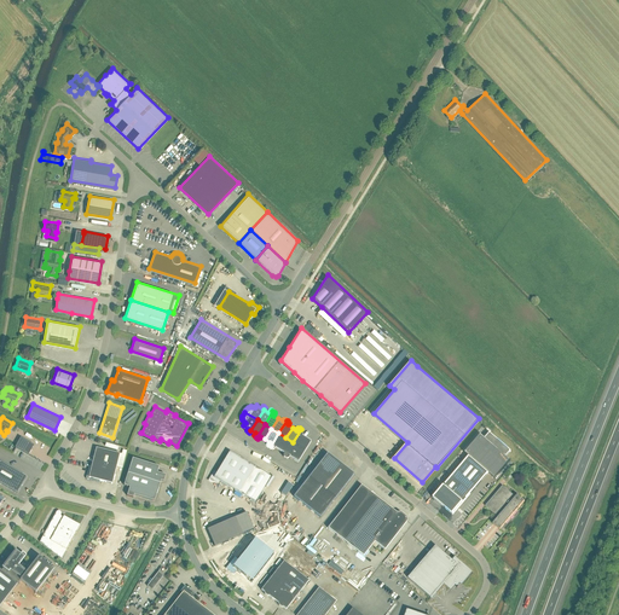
[(301,429),(293,442),(305,450),(311,439),(302,434),(304,431),(302,430),(301,429)]
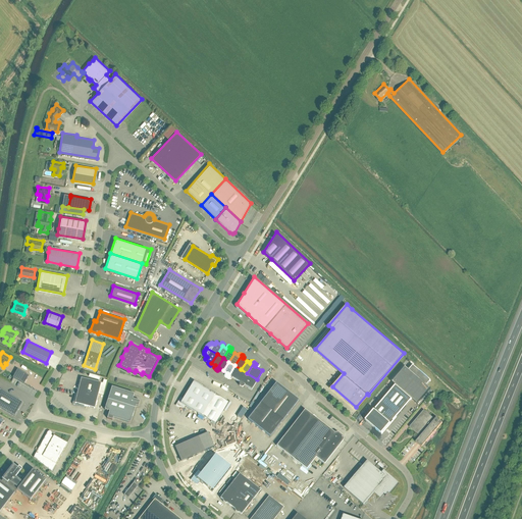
[(382,431),(411,397),(417,402),(430,386),(427,383),(431,378),(413,363),(409,368),(405,365),(392,380),(396,383),(366,417),(382,431)]
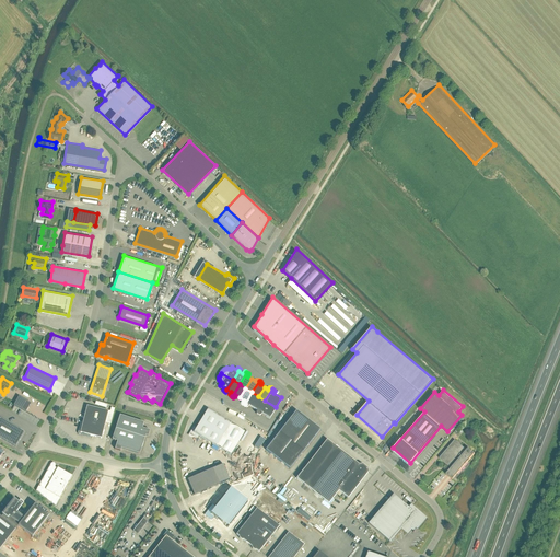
[(253,406),(258,396),(252,392),(245,404),(246,405),(247,405),(248,403),(253,406)]
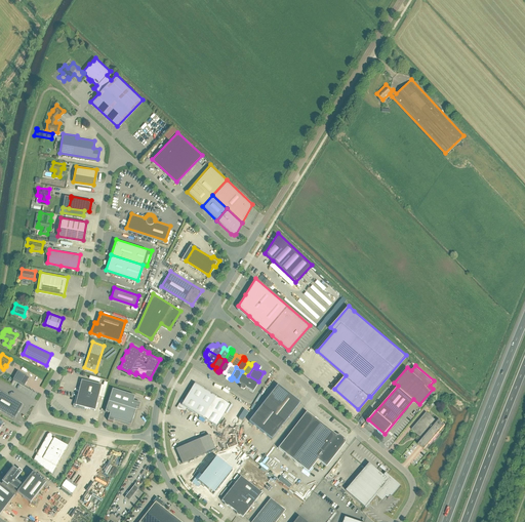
[(17,369),(12,377),(31,388),(36,379),(17,369)]
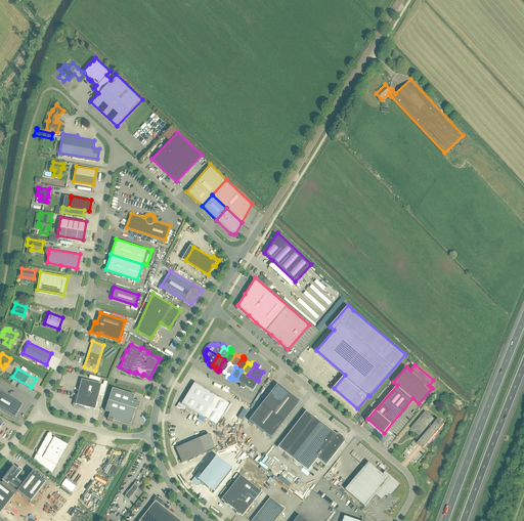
[(242,386),(248,375),(242,371),(236,380),(241,382),(239,383),(239,385),(242,386)]
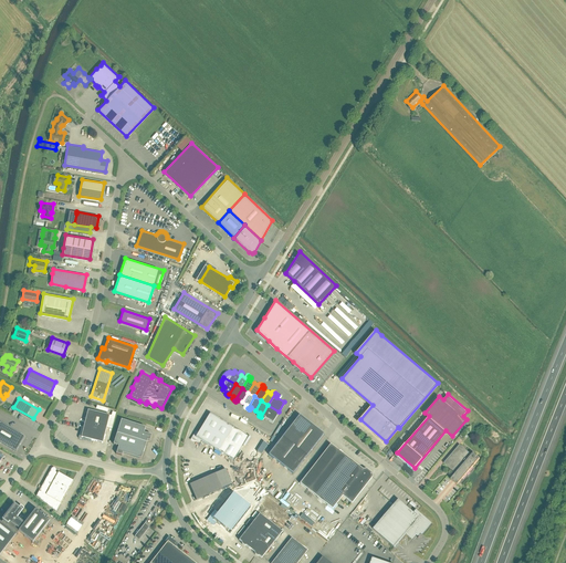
[(268,405),(261,417),(262,417),(263,417),(264,416),(272,420),(279,412),(268,405)]
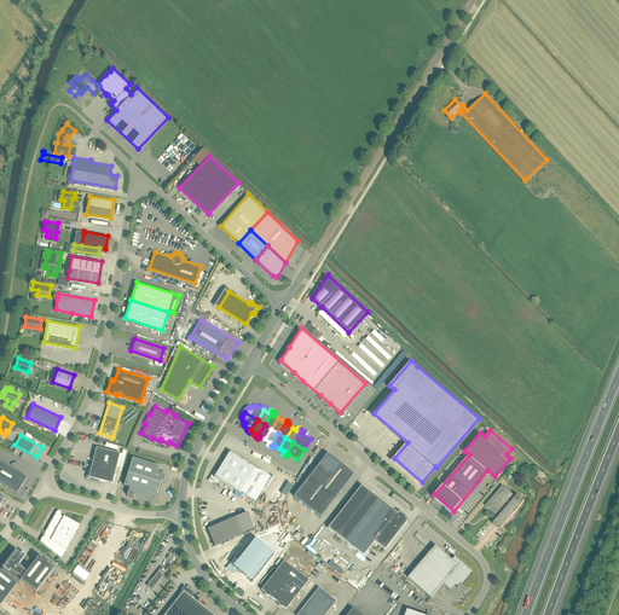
[(113,481),(120,451),(96,445),(91,464),(90,464),(86,476),(99,480),(99,477),(113,481)]
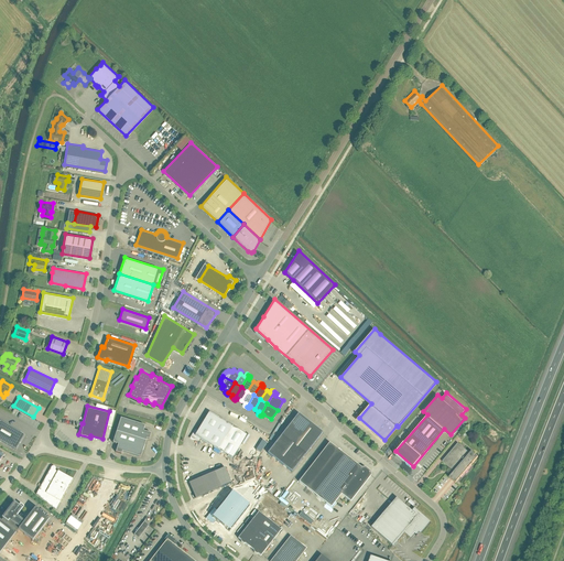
[(232,422),(225,417),(214,410),(209,408),(198,428),(195,427),(190,435),(198,438),(199,437),(204,439),(218,448),(232,456),(248,431),(234,422),(232,422)]
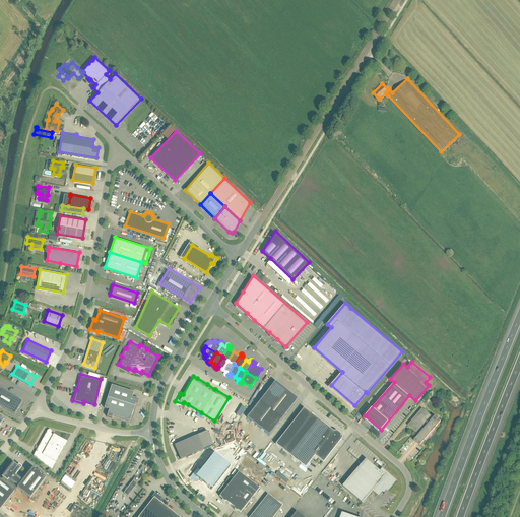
[(269,432),(298,396),(275,379),(247,414),(269,432)]
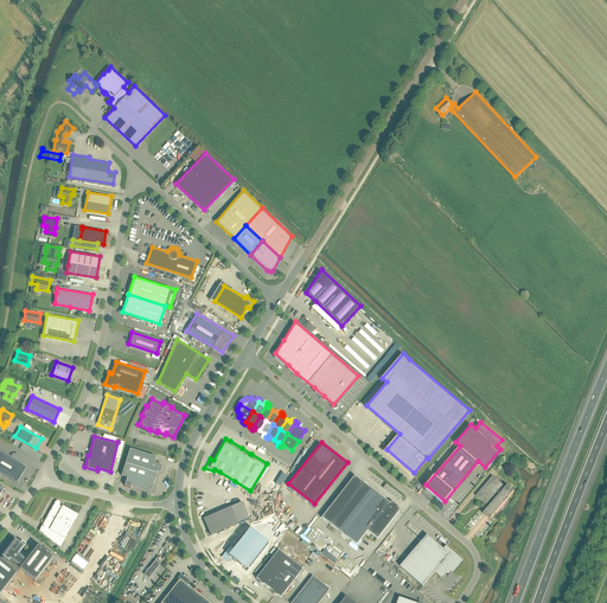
[(160,469),(163,463),(154,461),(155,455),(129,447),(121,473),(127,475),(125,483),(131,486),(132,482),(149,488),(152,488),(158,469),(160,469)]
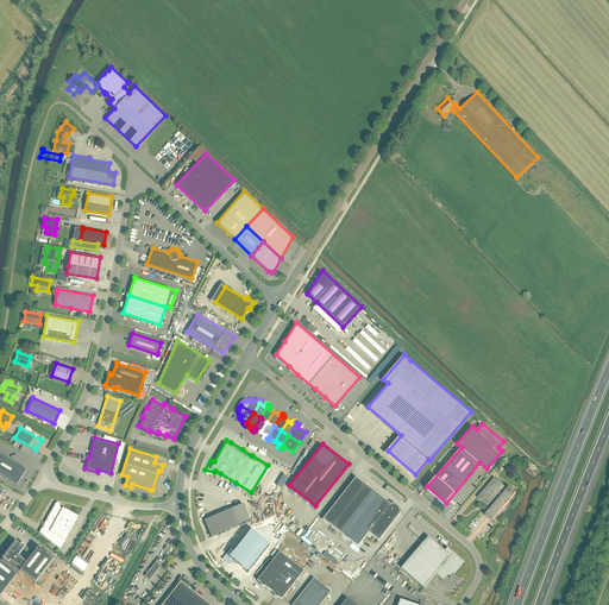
[(26,467),(0,452),(0,472),(17,483),(26,467)]
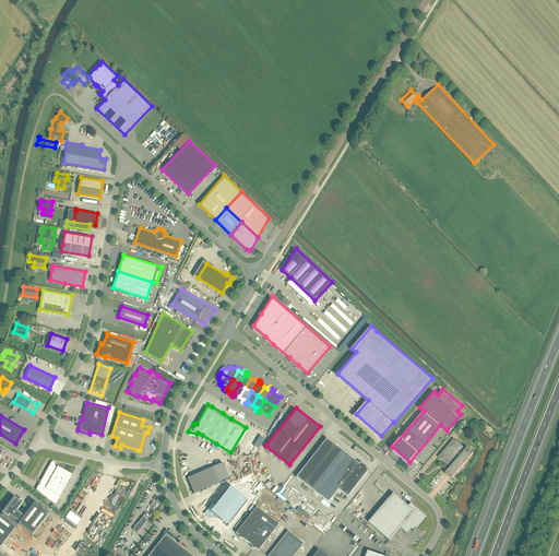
[(358,461),(326,436),(296,475),(328,500),(337,487),(347,495),(368,469),(367,465),(361,461),(358,461)]
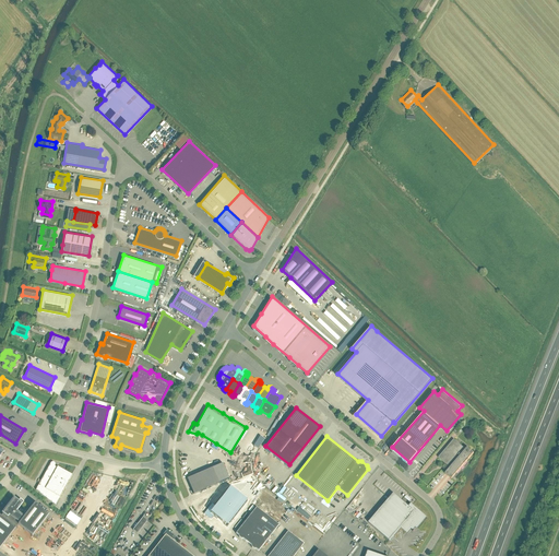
[(454,437),(438,454),(450,465),(445,471),(451,476),(474,450),(467,445),(466,447),(454,437)]
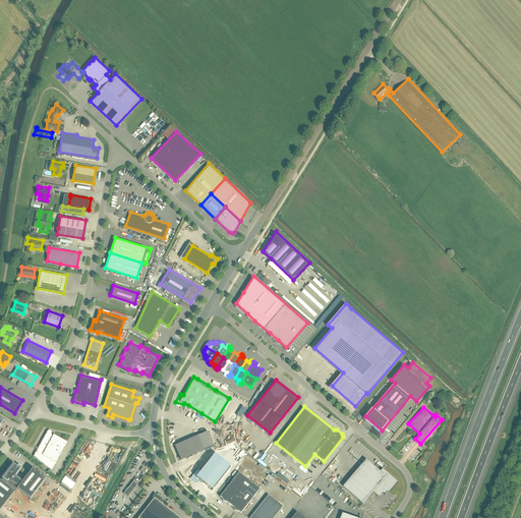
[(53,434),(51,433),(51,432),(52,432),(52,430),(52,429),(51,429),(51,428),(50,428),(49,428),(48,428),(34,454),(52,468),(67,441),(54,433),(53,434)]
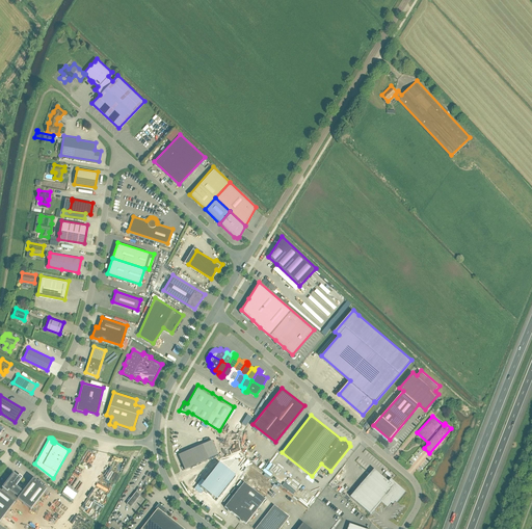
[(185,467),(200,460),(209,456),(213,454),(218,452),(217,450),(213,441),(212,439),(207,441),(205,442),(203,443),(196,445),(193,446),(193,447),(179,453),(185,467)]
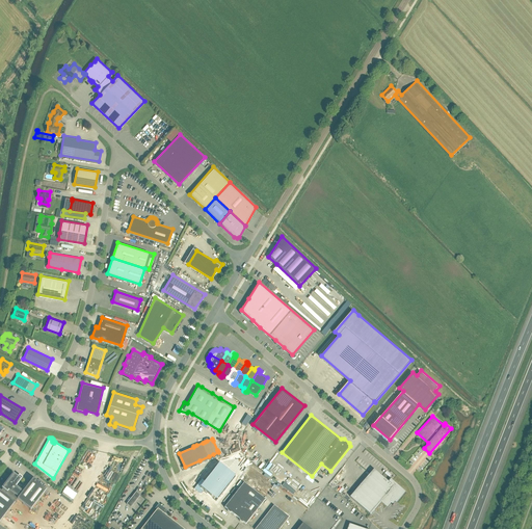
[(202,477),(194,486),(201,493),(204,490),(216,499),(236,474),(219,461),(205,479),(202,477)]
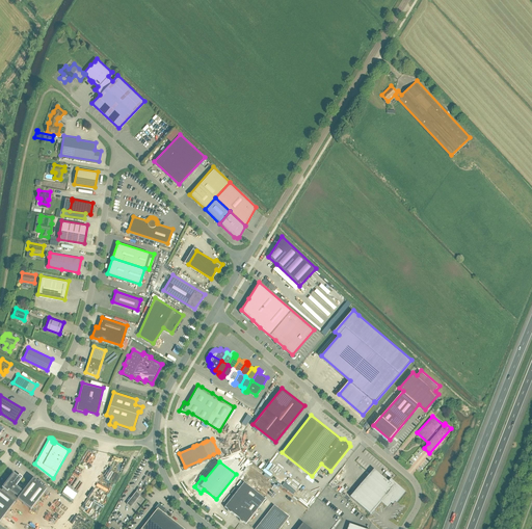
[(390,480),(374,468),(351,495),(371,512),(382,499),(388,504),(392,500),(393,501),(395,498),(397,499),(393,503),(394,503),(404,491),(392,479),(390,480)]
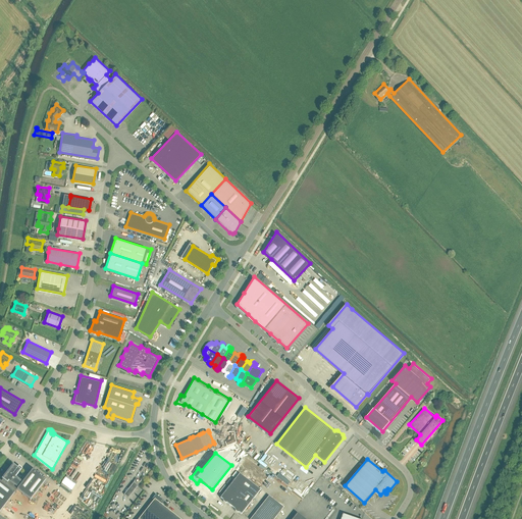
[(3,477),(1,480),(0,479),(0,509),(14,490),(13,489),(15,486),(30,498),(46,478),(33,468),(28,474),(21,470),(19,472),(17,471),(19,469),(13,463),(2,476),(3,477)]
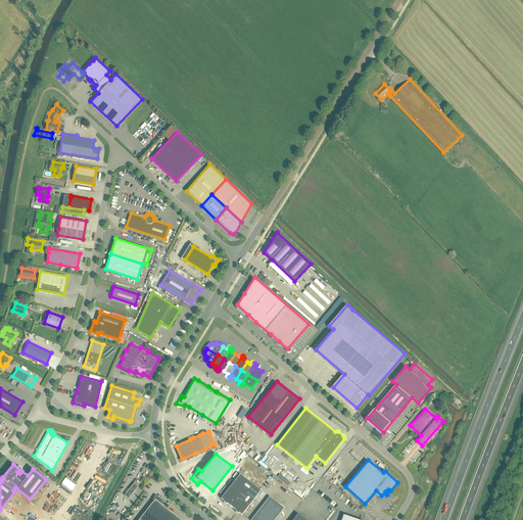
[(230,484),(242,494),(251,501),(260,488),(240,472),(230,484)]
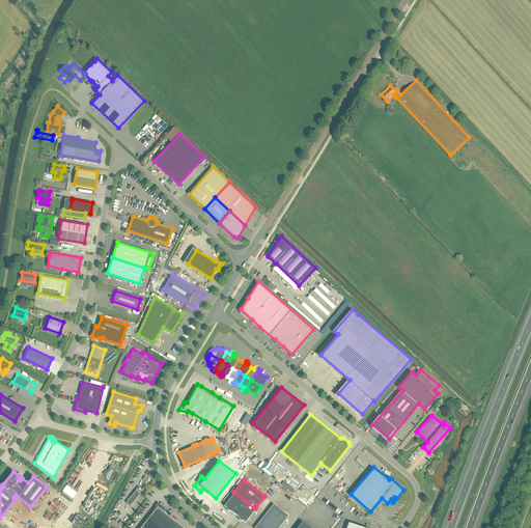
[(136,489),(126,501),(130,504),(140,493),(136,489)]
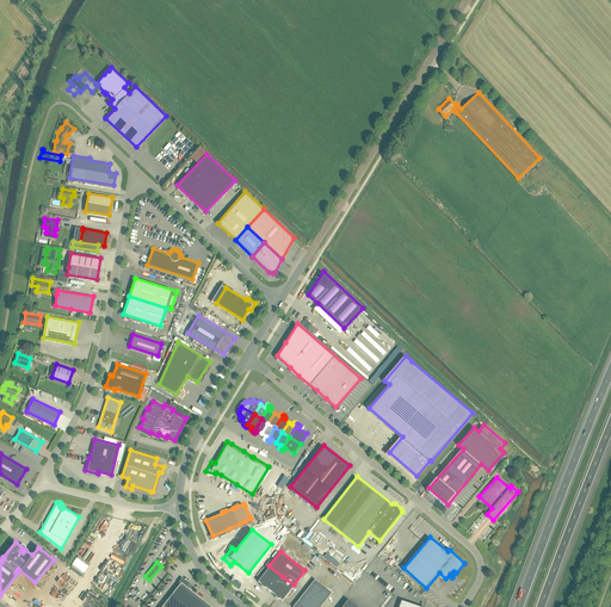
[(66,578),(69,574),(59,565),(55,570),(66,578)]
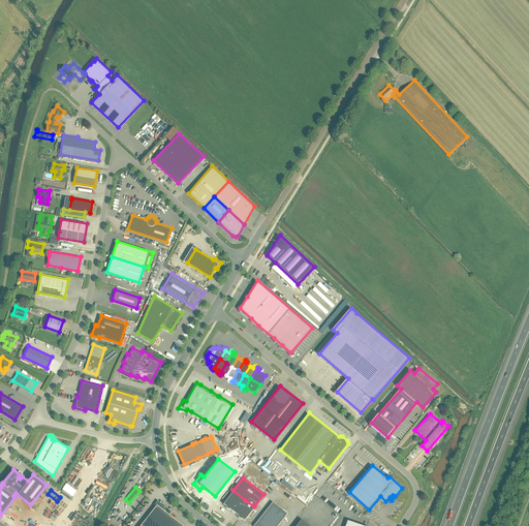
[(236,513),(245,500),(232,490),(223,502),(225,504),(225,505),(226,506),(227,507),(228,507),(229,507),(236,513)]
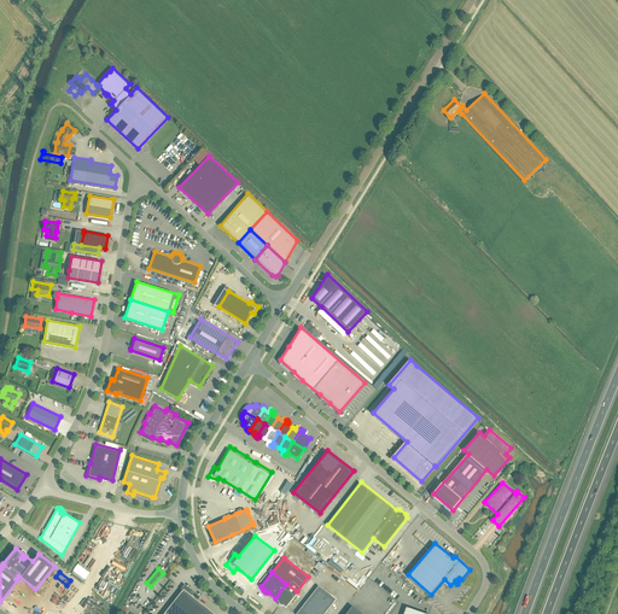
[(285,606),(297,591),(286,584),(275,598),(278,600),(278,601),(279,602),(280,603),(281,603),(283,603),(285,606)]
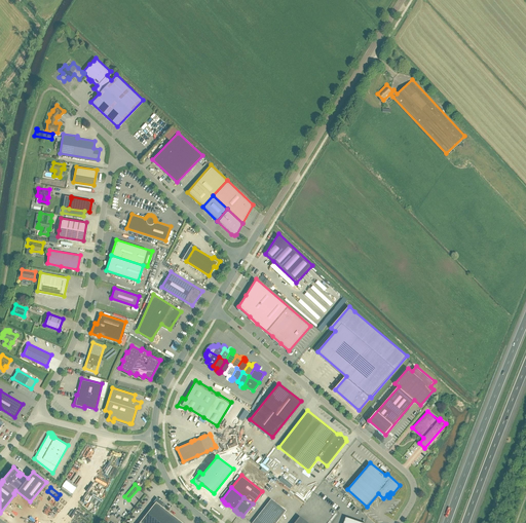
[(274,522),(286,509),(271,497),(252,522),(253,522),(274,522)]
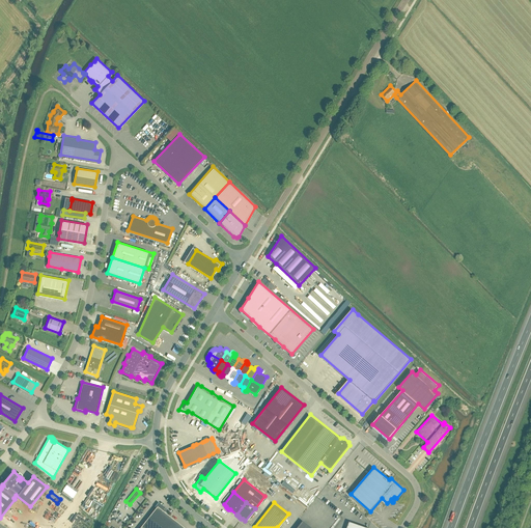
[(186,527),(165,511),(166,509),(159,503),(139,527),(186,527)]
